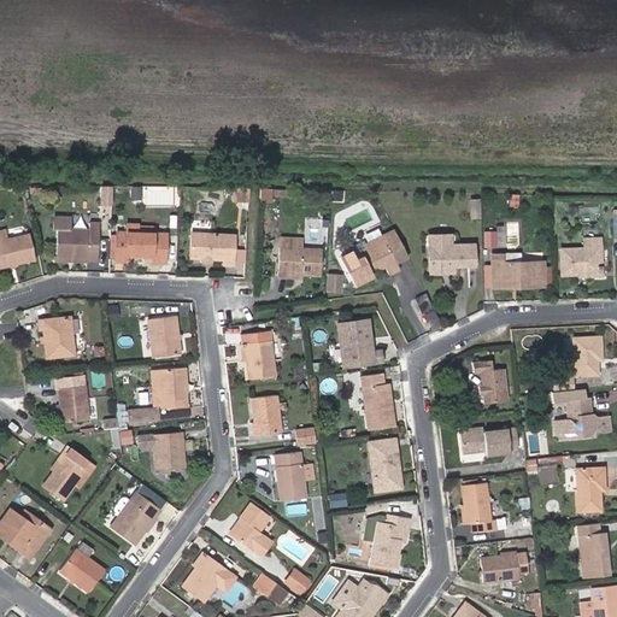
[(131,184),(131,198),(142,198),(144,186),(131,184)]
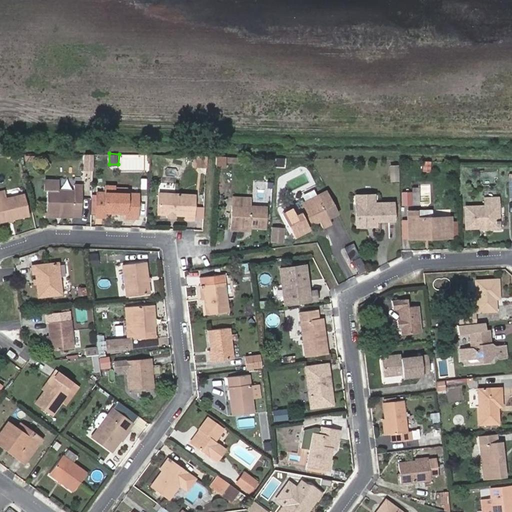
[(206,156),(198,156),(197,165),(205,165),(206,156)]
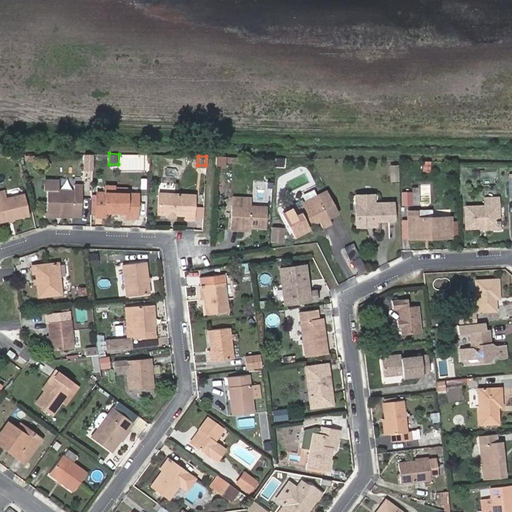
[(241,156),(218,156),(217,167),(225,167),(225,163),(241,163),(241,156)]
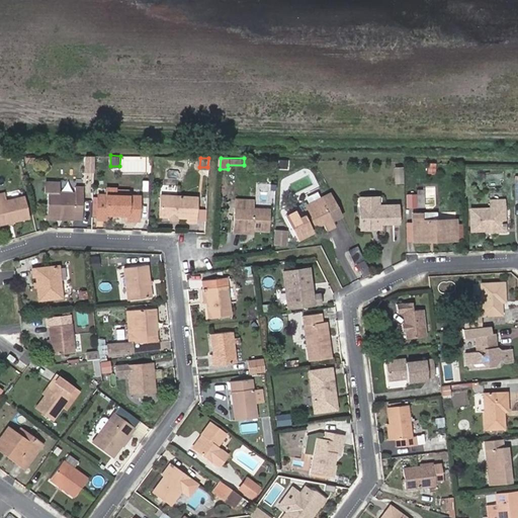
[(428,163),(428,172),(436,172),(436,163),(428,163)]
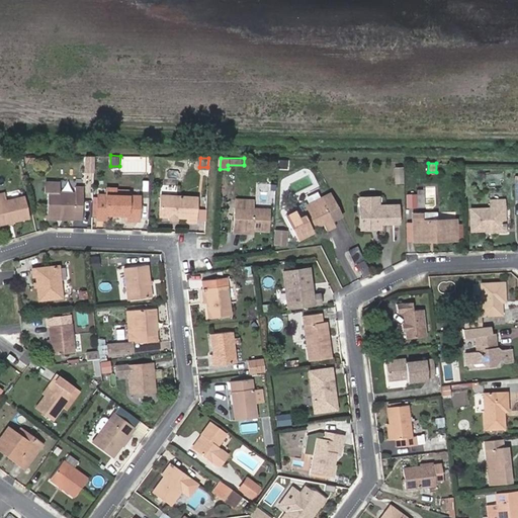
[(395,166),(395,182),(405,182),(405,166),(395,166)]
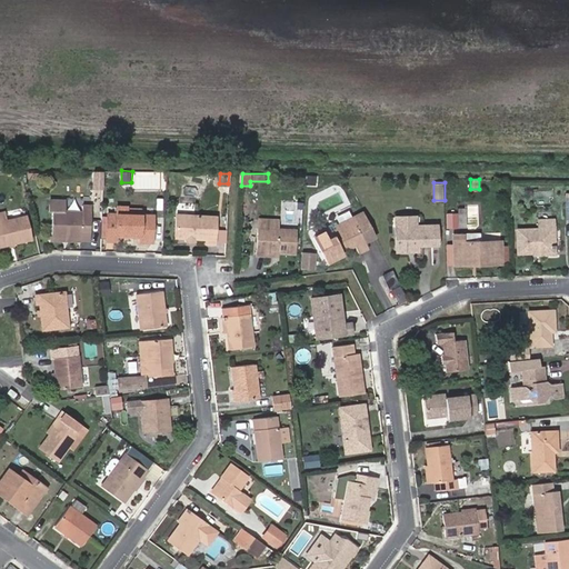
[(535,195),(539,205),(549,201),(545,191),(535,195)]
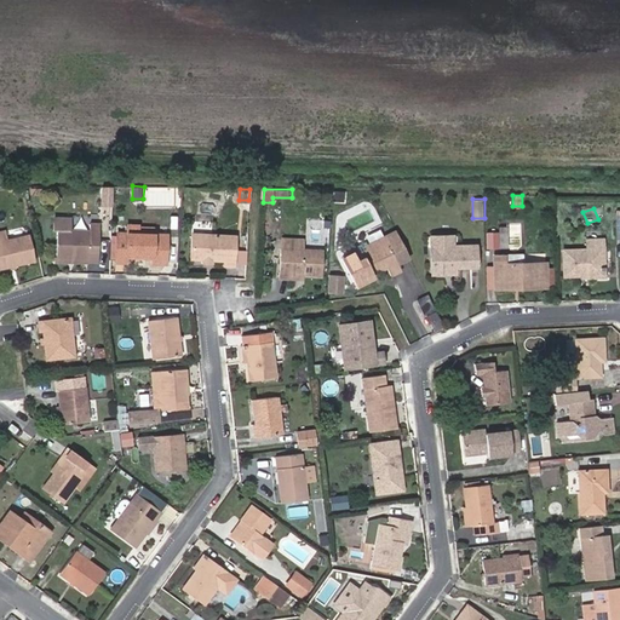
[(70,218),(55,217),(53,229),(58,229),(57,257),(90,258),(90,259),(98,260),(99,218),(90,218),(89,231),(69,231),(70,218)]
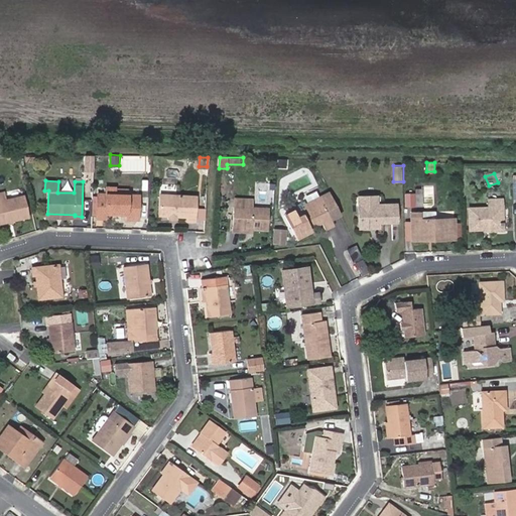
[(105,219),(105,215),(105,213),(127,214),(127,217),(126,220),(138,221),(139,195),(128,195),(115,194),(115,189),(115,187),(106,186),(106,194),(98,194),(97,218),(105,219)]
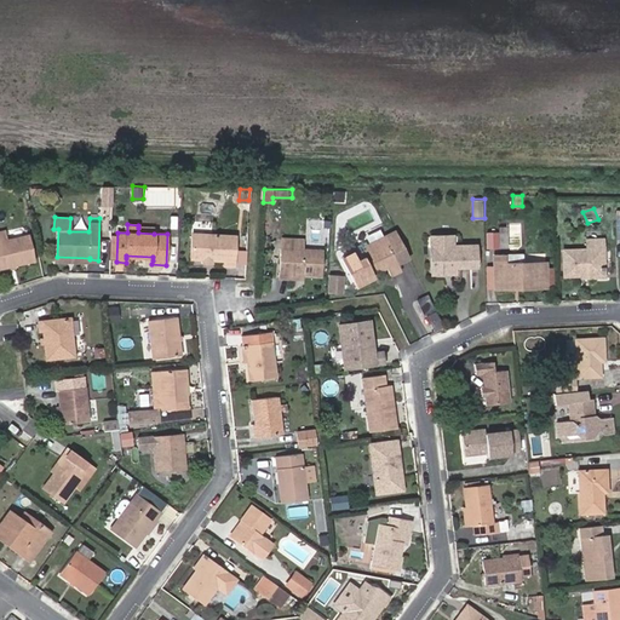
[(0,267),(33,260),(28,234),(3,240),(0,231),(0,267)]
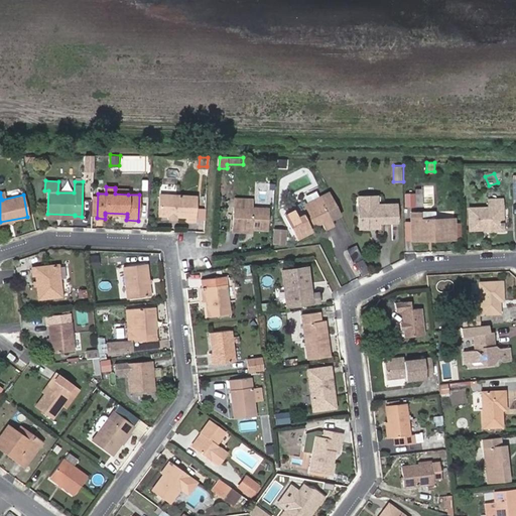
[(416,192),(406,192),(406,206),(416,206),(416,192)]
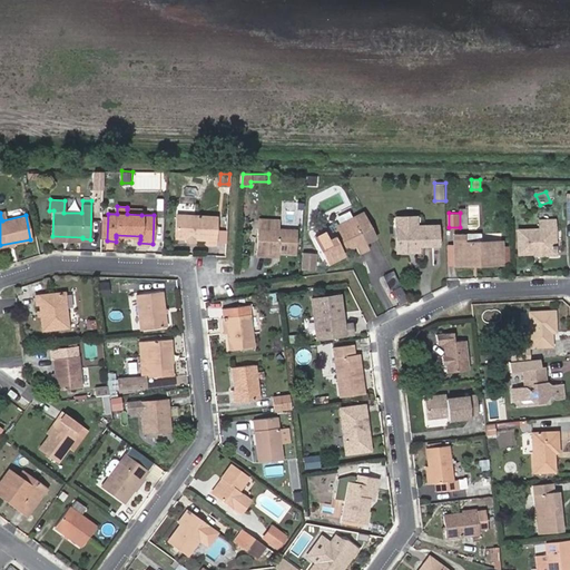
[(216,216),(186,215),(186,220),(177,220),(177,238),(186,239),(188,239),(189,237),(193,237),(196,239),(197,239),(207,241),(207,245),(216,245),(216,216)]
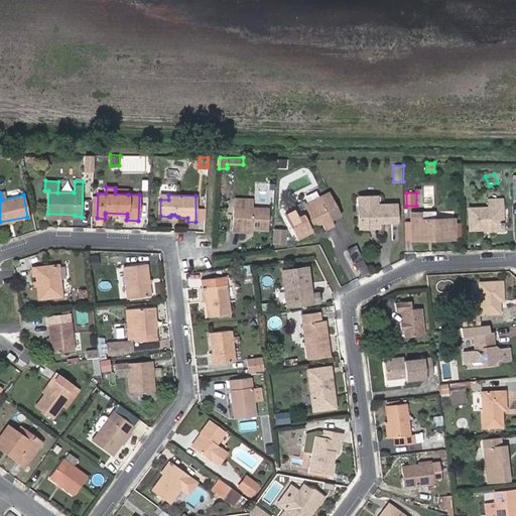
[(335,224),(320,197),(306,204),(304,213),(298,216),(294,210),(285,214),(297,238),(311,230),(308,223),(311,221),(317,224),(324,221),(327,229),(335,224)]
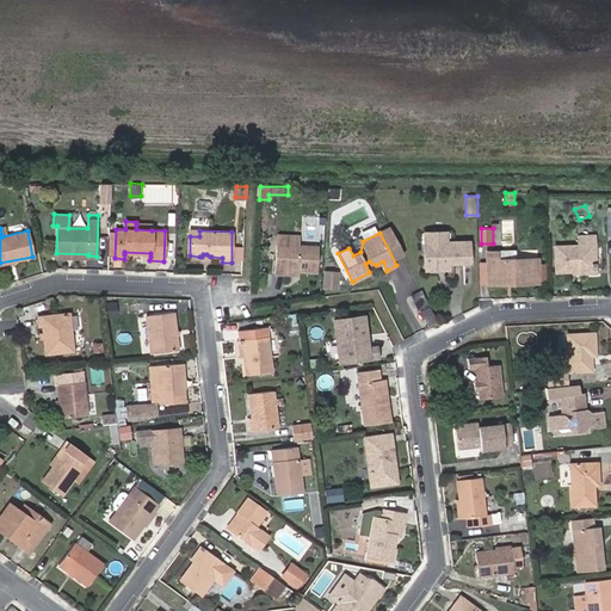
[(448,263),(470,261),(469,242),(450,242),(450,233),(425,233),(426,270),(449,269),(448,263)]
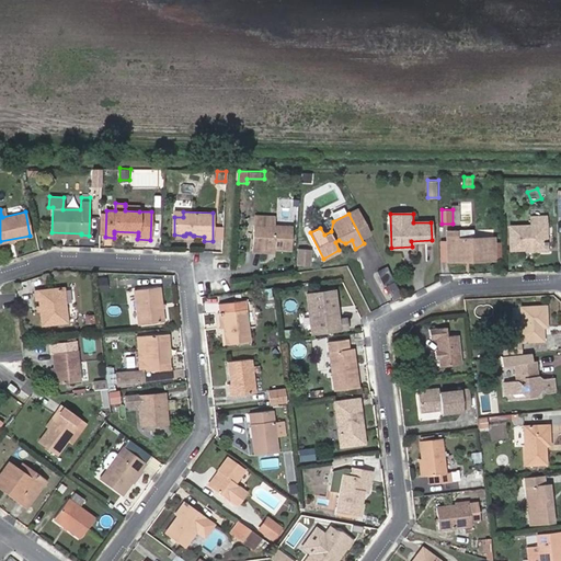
[(254,224),(274,225),(274,216),(254,216),(254,224)]
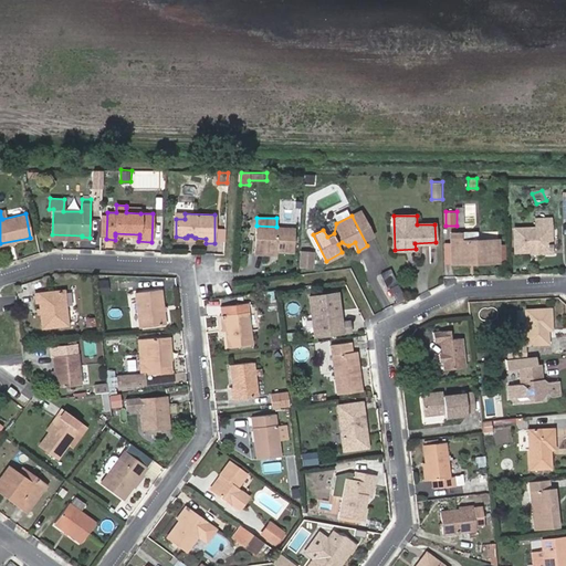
[(517,252),(534,251),(551,250),(551,228),(553,228),(553,218),(537,219),(537,228),(516,229),(517,252)]
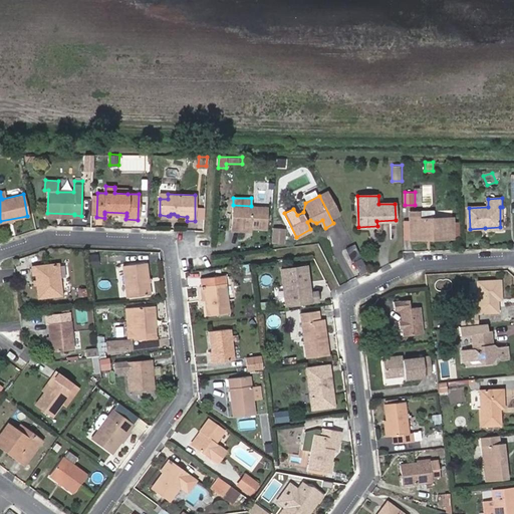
[(293,208),(293,209),(297,215),(303,212),(305,203),(304,202),(293,208)]
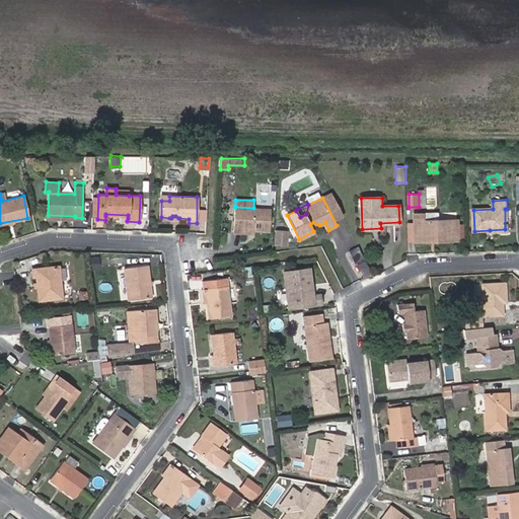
[(244,229),(269,229),(270,208),(253,208),(235,207),(234,232),(244,233),(244,229)]
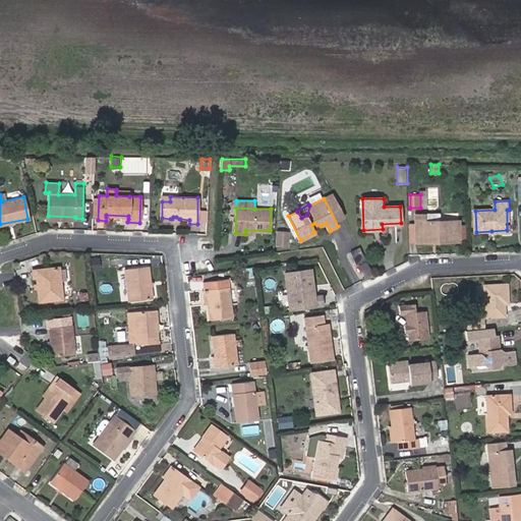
[(507,230),(491,231),(491,234),(510,233),(509,210),(507,210),(507,230)]
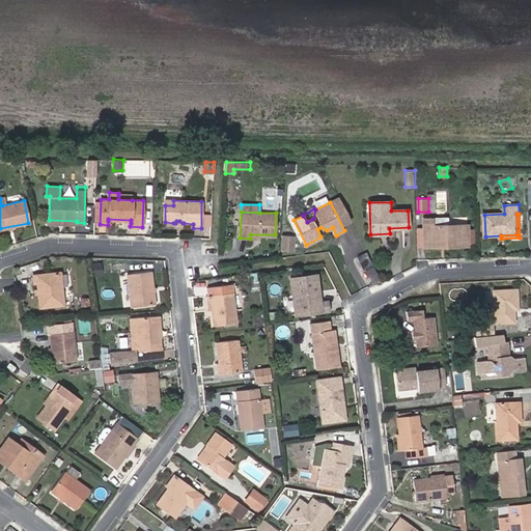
[(424,221),(424,241),(445,241),(445,245),(468,245),(468,223),(432,223),(432,221),(424,221)]
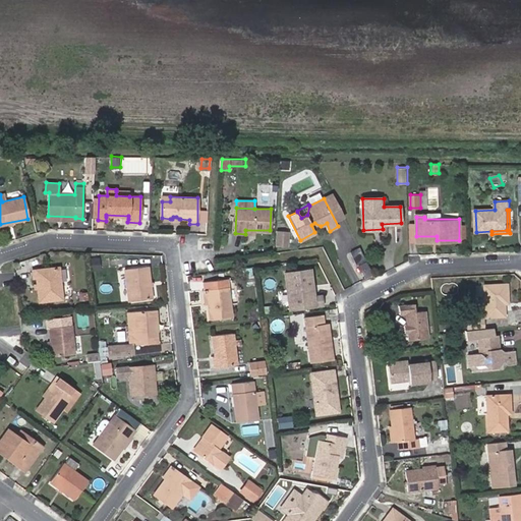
[(363,247),(350,250),(359,280),(371,276),(363,247)]
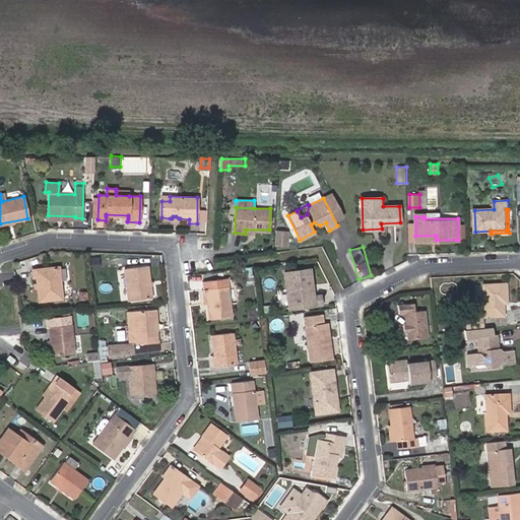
[(99,256),(89,258),(91,279),(101,278),(99,256)]
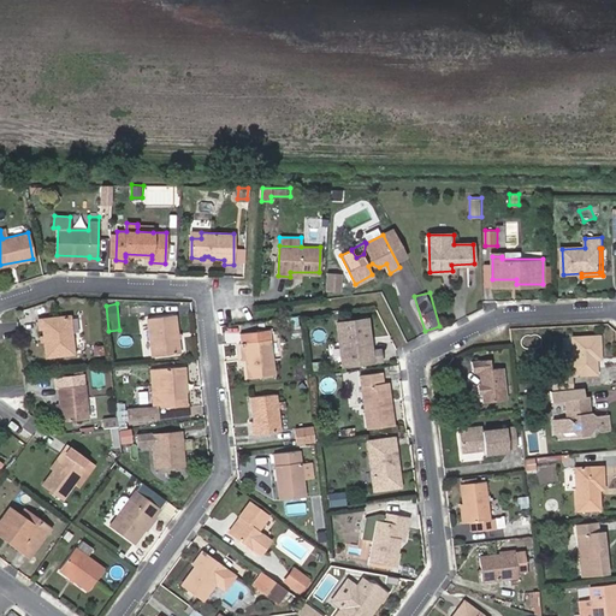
[(39,329),(43,329),(46,356),(73,354),(70,315),(37,319),(39,329)]
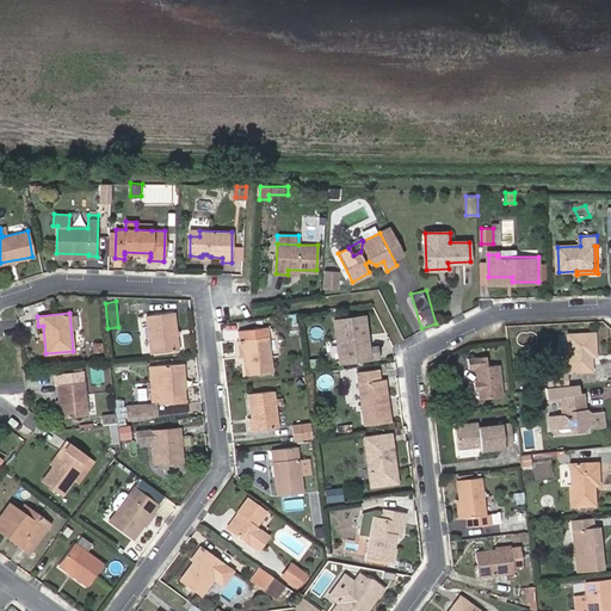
[(152,353),(179,350),(173,313),(147,315),(152,353)]
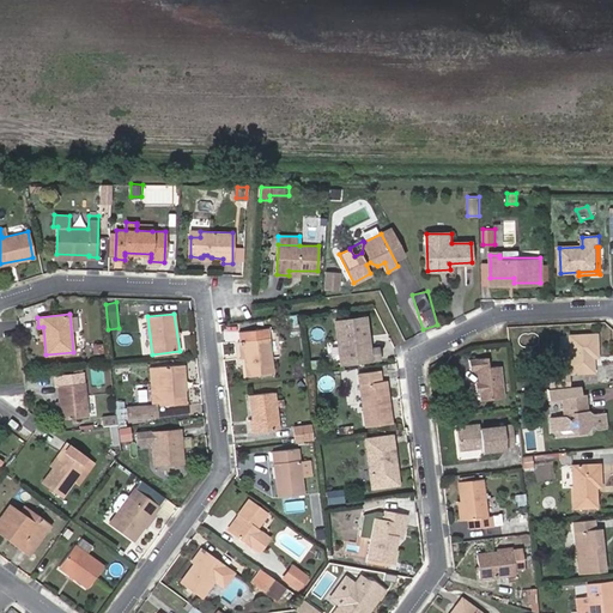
[(334,320),(340,364),(380,358),(378,347),(369,349),(364,316),(334,320)]
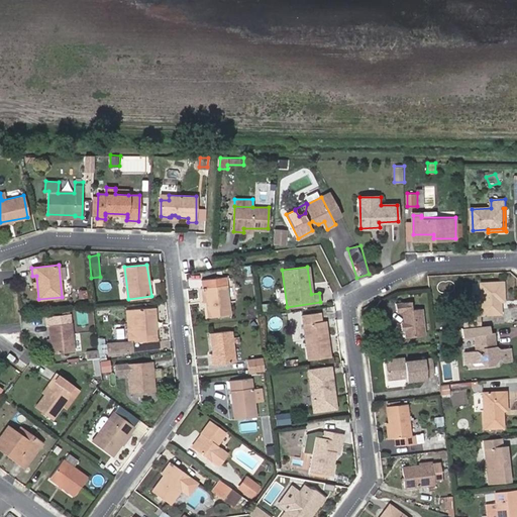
[(205,288),(206,302),(208,316),(230,314),(225,277),(200,279),(201,288),(205,288)]
